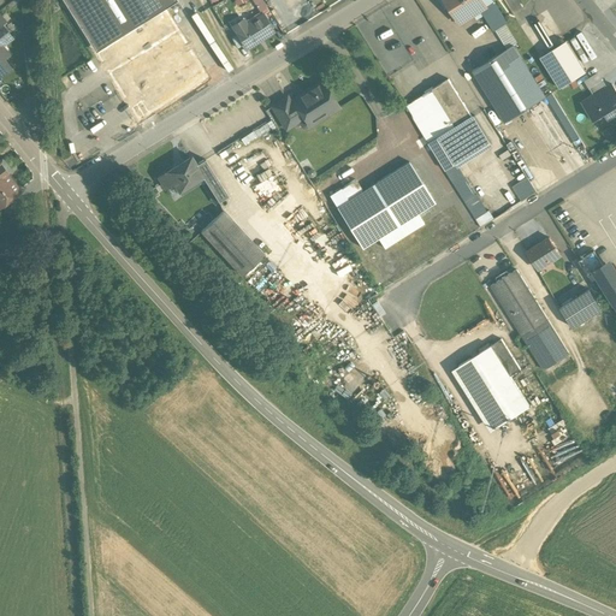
[(176,0),(61,0),(95,53),(164,10),(177,1),(176,0)]
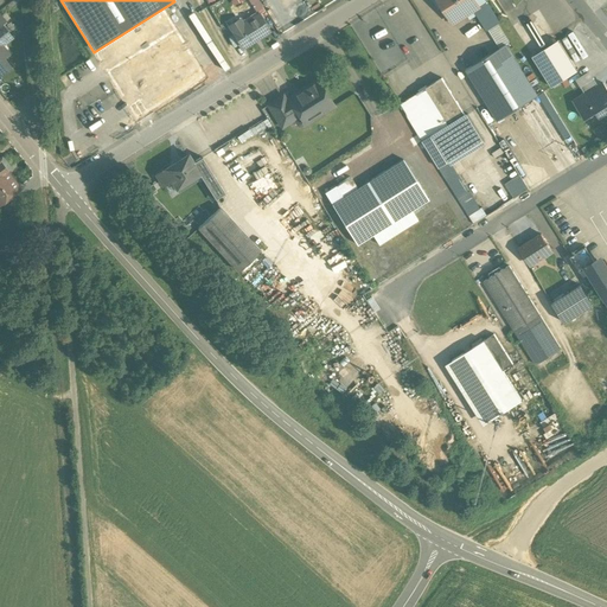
[(474,0),(442,0),(455,20),(479,6),(474,0)]
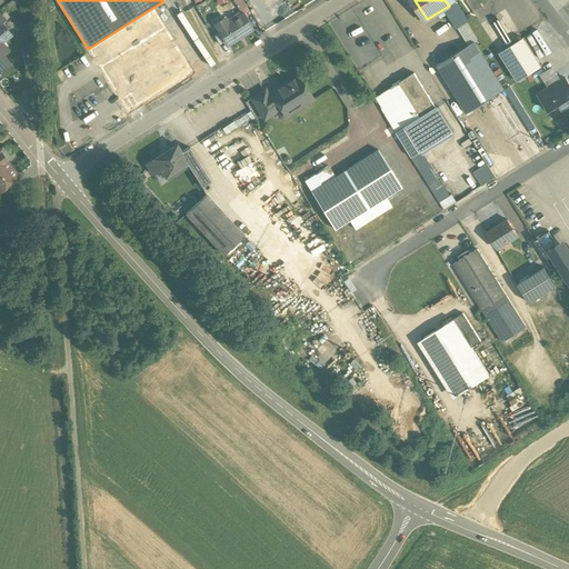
[(459,17),(452,7),(445,11),(456,29),(469,21),(465,13),(459,17)]
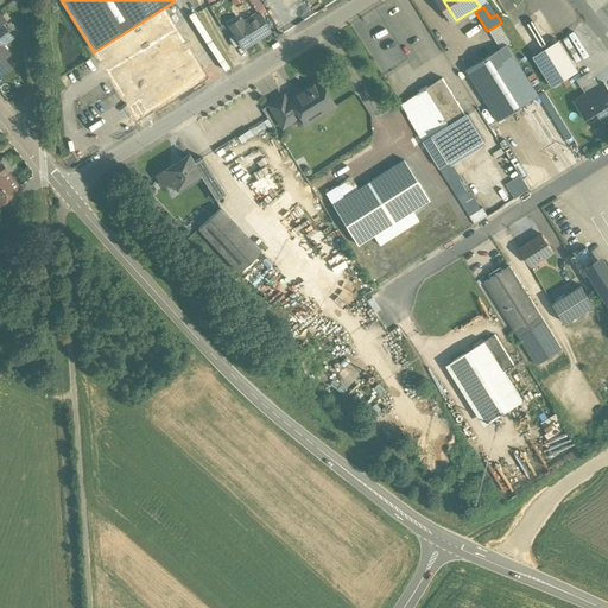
[(175,30),(162,10),(94,52),(107,73),(175,30)]
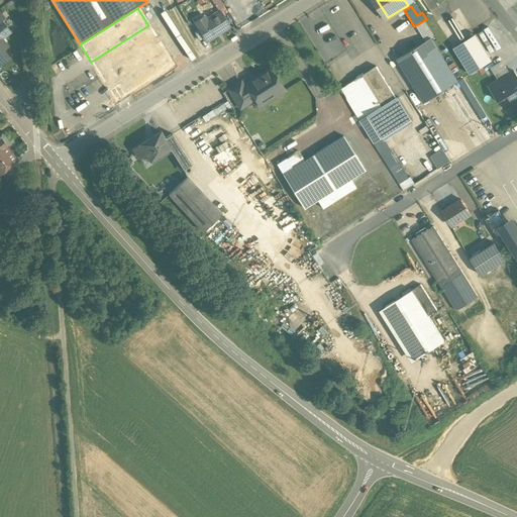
[(220,12),(206,20),(204,16),(195,22),(207,41),(229,26),(220,12)]
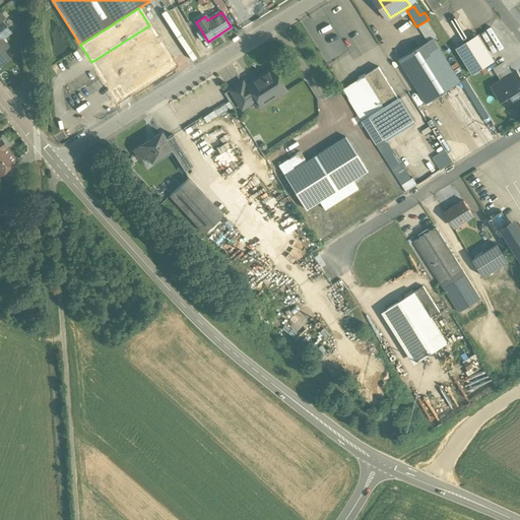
[(159,19),(149,25),(166,51),(175,45),(159,19)]
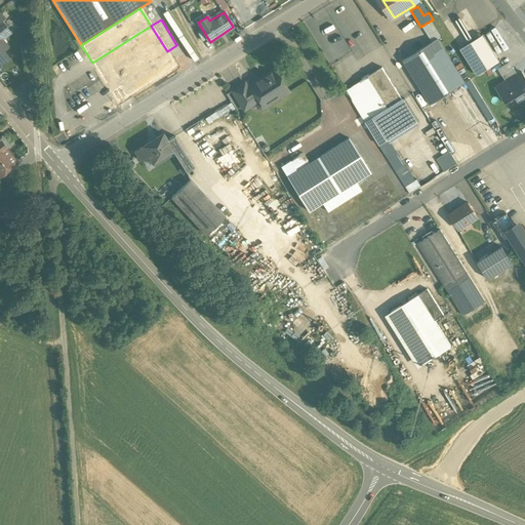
[(1,21),(0,22),(0,66),(8,59),(0,47),(0,41),(11,33),(2,22),(1,21)]
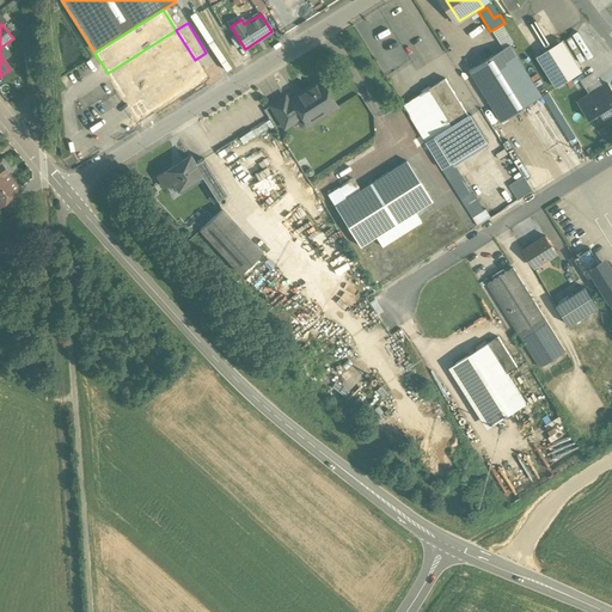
[(195,60),(176,30),(108,73),(138,121),(206,78),(195,60)]
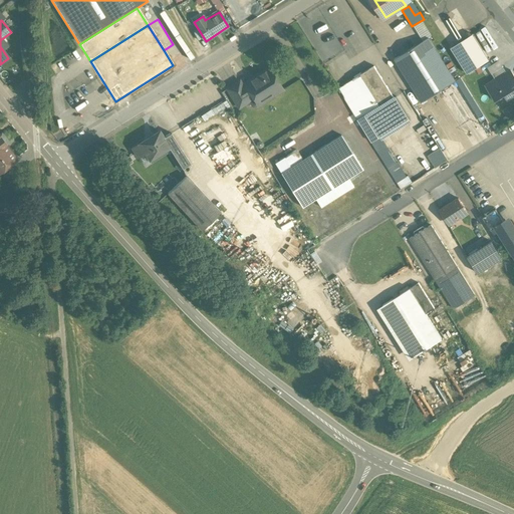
[(489,60),(473,34),(451,48),(467,74),(489,60)]
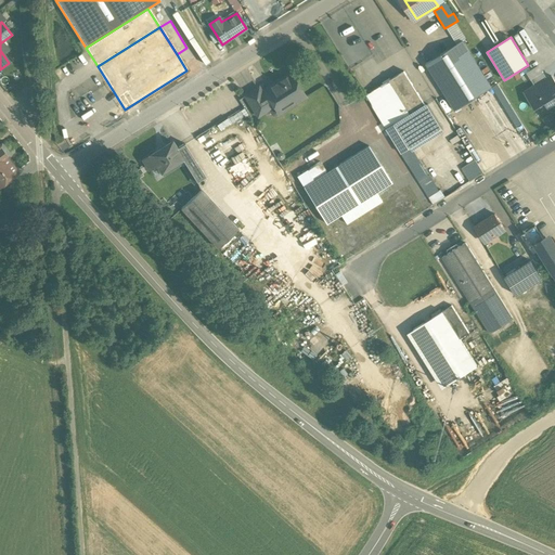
[(492,88),(463,41),(426,63),(455,111),(492,88)]
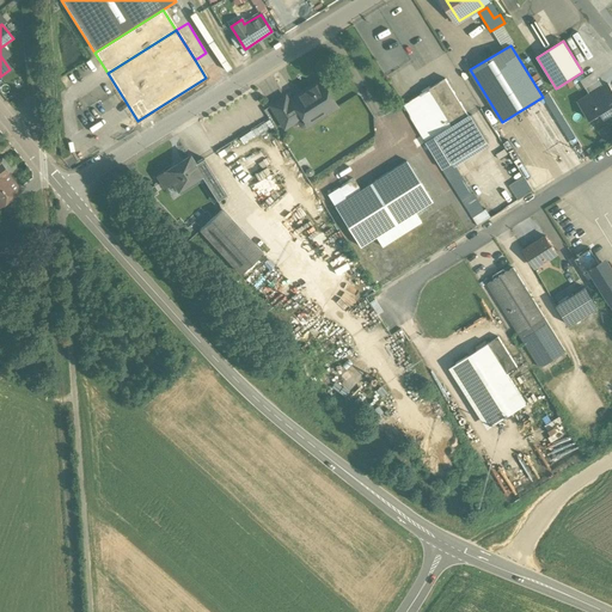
[(469,116),(446,79),(420,95),(436,120),(444,132),(469,116)]
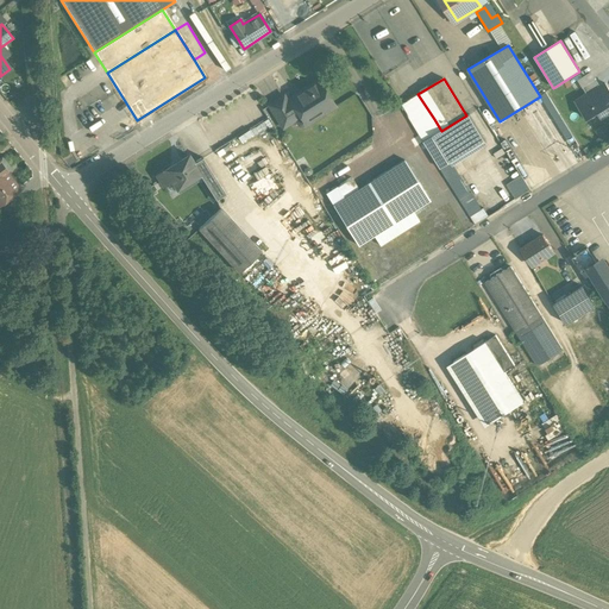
[(583,87),(588,95),(601,87),(596,79),(583,87)]
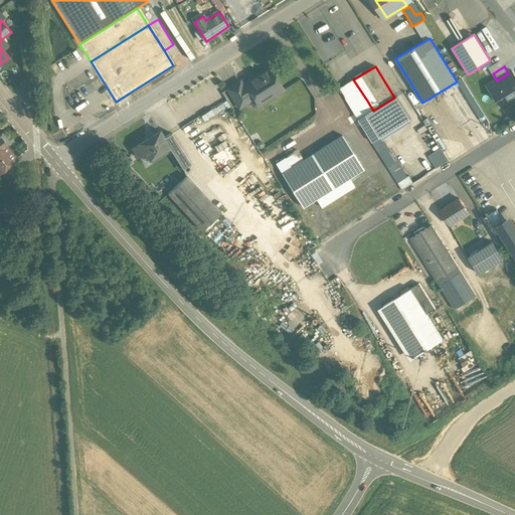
[(270,67),(242,84),(240,81),(227,90),(239,108),(254,99),(256,103),(272,94),(274,97),(284,91),(270,67)]
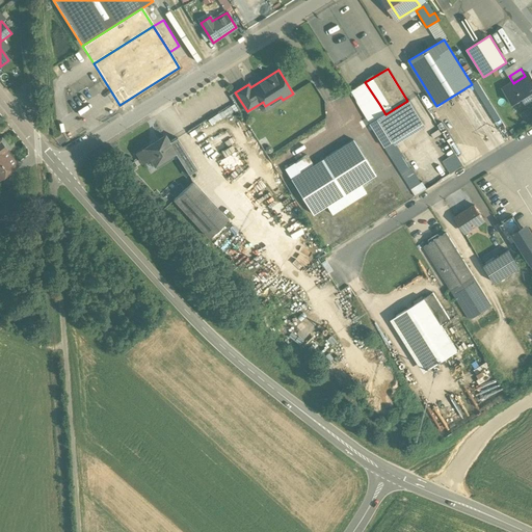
[(531,79),(528,74),(525,76),(513,83),(503,89),(512,105),(522,99),(525,104),(531,100),(531,79)]
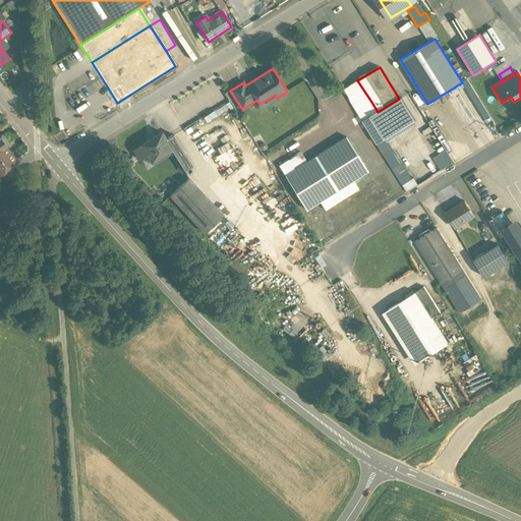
[(378,112),(370,116),(385,138),(415,120),(401,98),(399,99),(378,112)]
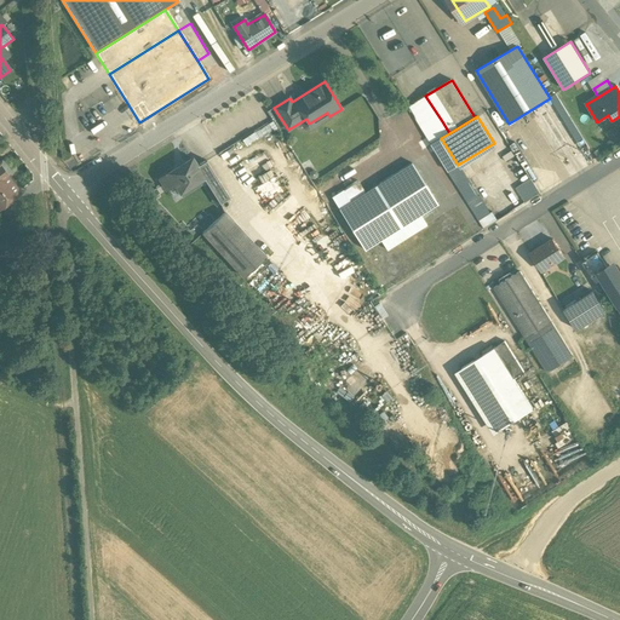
[(442,121),(424,132),(431,144),(441,138),(449,133),(442,121)]
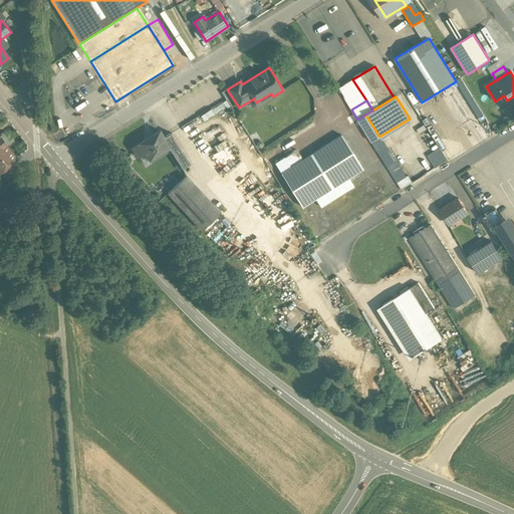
[(379,137),(365,114),(357,119),(371,142),(379,137)]
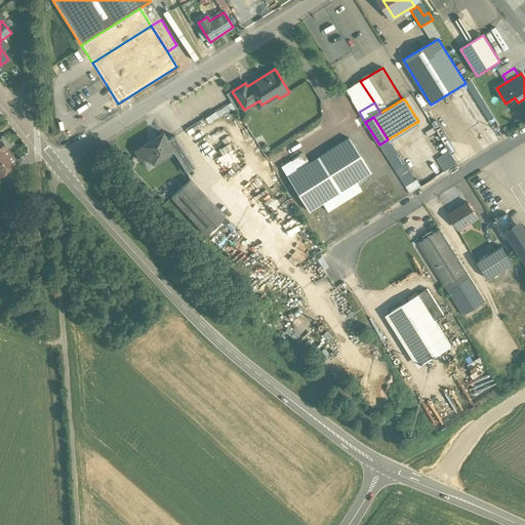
[(428,137),(436,131),(434,127),(426,133),(428,137)]
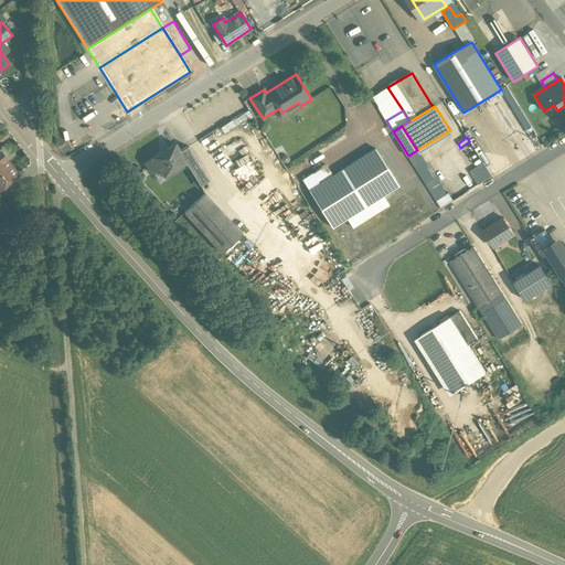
[(174,144),(167,149),(168,150),(162,155),(161,152),(146,162),(151,172),(160,167),(166,174),(185,162),(187,162),(180,151),(174,144)]
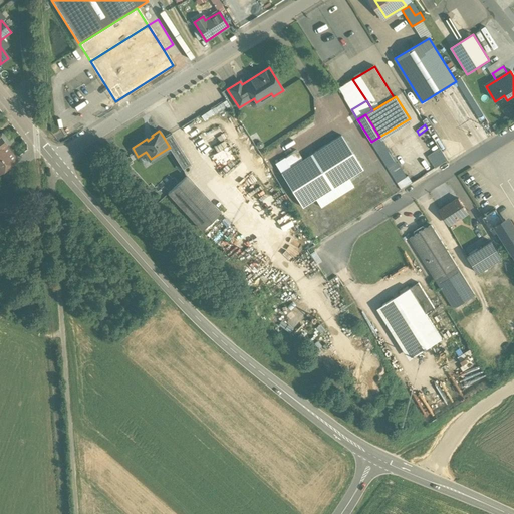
[(171,133),(164,138),(170,148),(169,148),(173,153),(180,149),(171,133)]
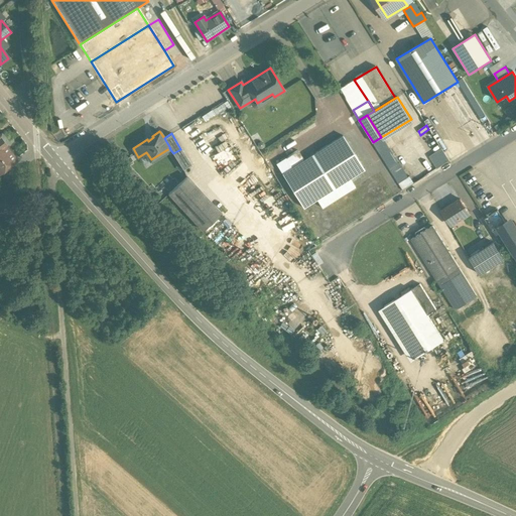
[(291,167),(282,173),(303,208),(364,170),(343,136),(303,160),(291,167)]
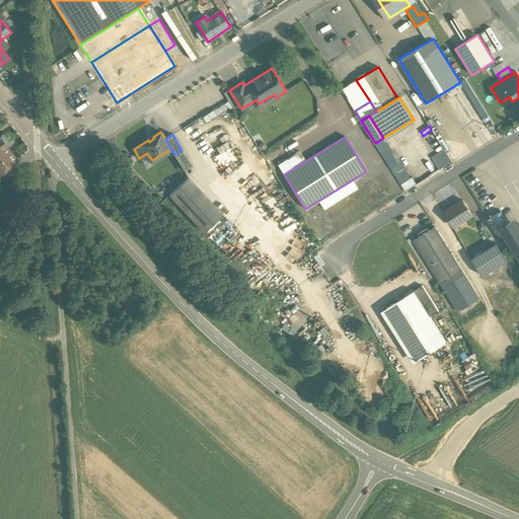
[(375,144),(383,156),(392,150),(383,138),(375,144)]
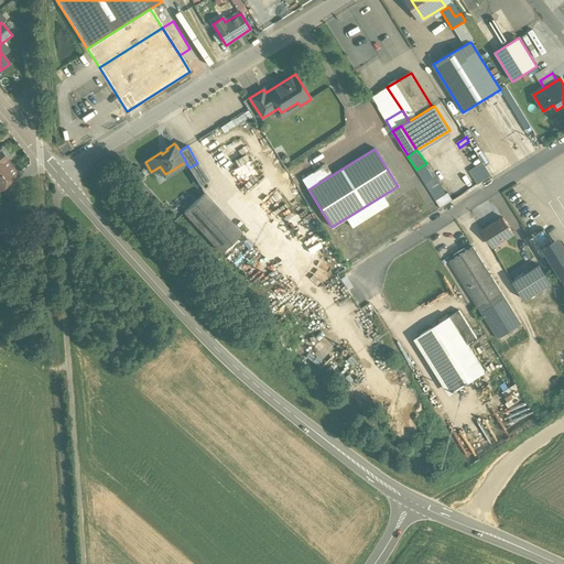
[(6,151),(0,155),(0,187),(18,174),(7,159),(10,156),(6,151)]
